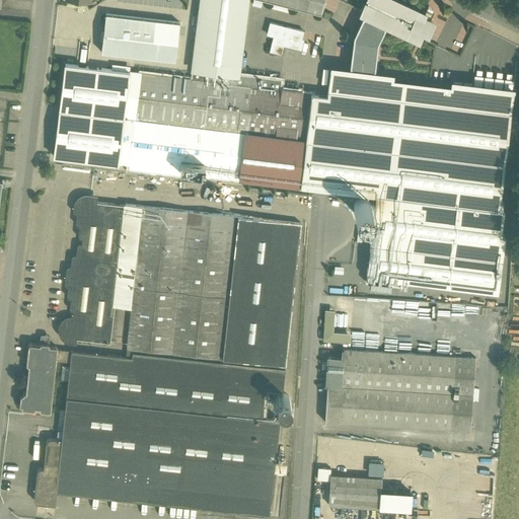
[(182,0),(106,0),(106,3),(105,14),(161,21),(160,31),(178,33),(179,23),(180,23),(182,0)]
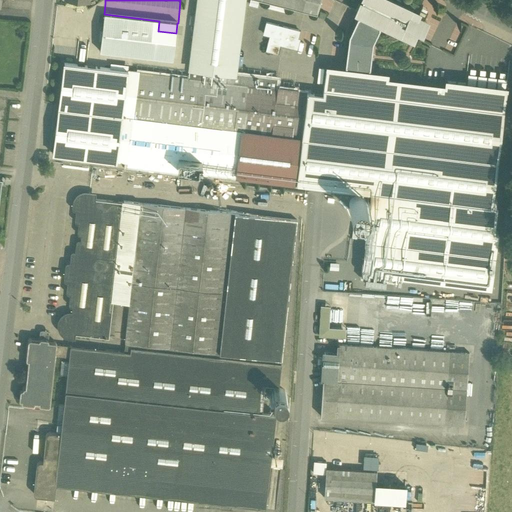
[(197,0),(189,69),(235,75),(235,73),(244,0),(197,0)]
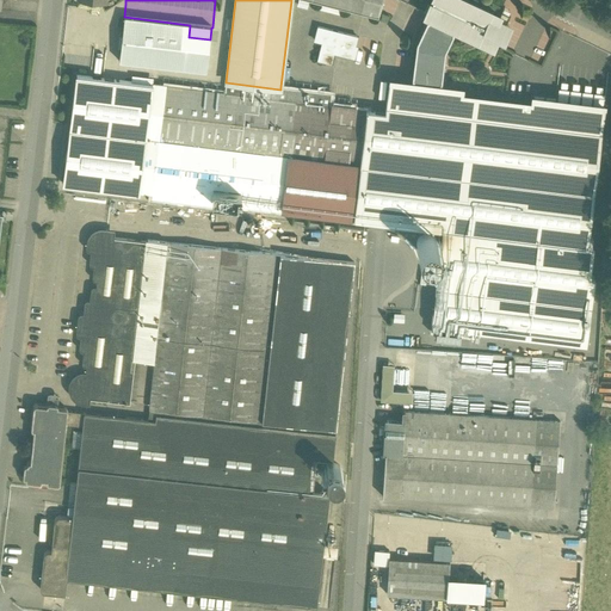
[(381,0),(309,0),(377,17),(381,0)]
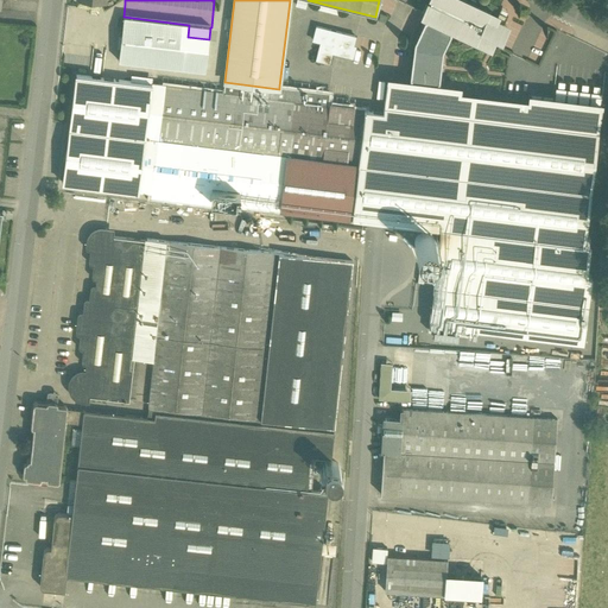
[(495,17),(472,5),(461,0),(430,0),(424,16),(453,29),(489,46),(494,37),(495,37),(495,36),(504,26),(493,21),(495,17)]
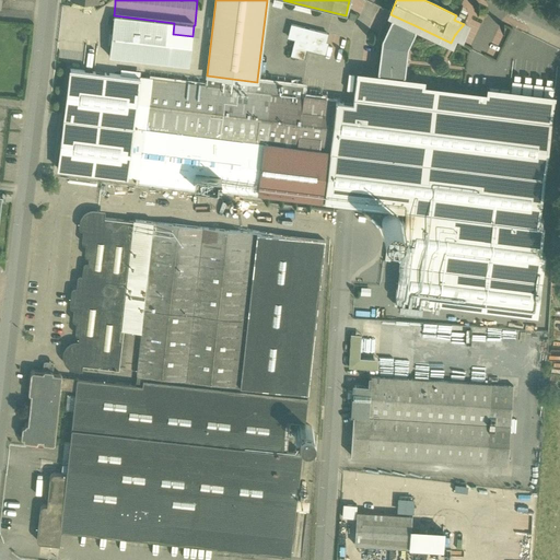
[(107,11),(103,10),(101,27),(113,28),(114,15),(115,3),(107,3),(107,11)]
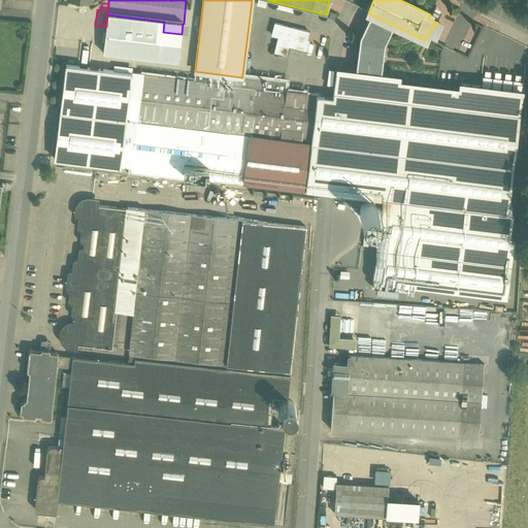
[(435,8),(430,20),(435,22),(440,10),(435,8)]
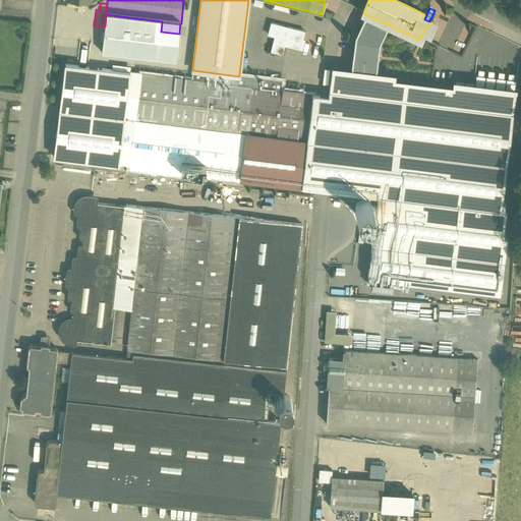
[(162,21),(106,14),(105,26),(102,53),(176,61),(179,34),(161,32),(162,21)]
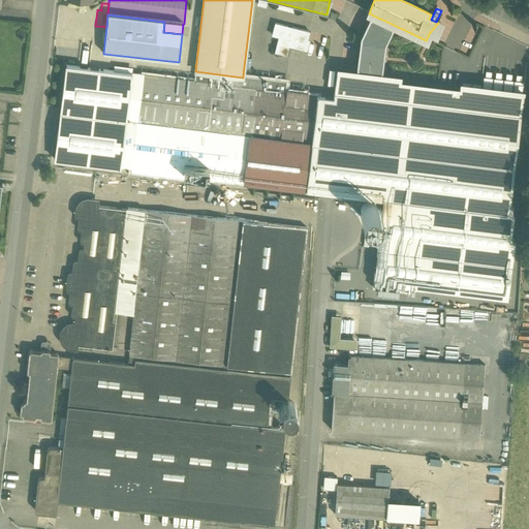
[(394,25),(371,14),(370,18),(369,18),(361,37),(356,69),(356,72),(381,75),(381,72),(382,72),(385,44),(393,29),(392,28),(394,25)]
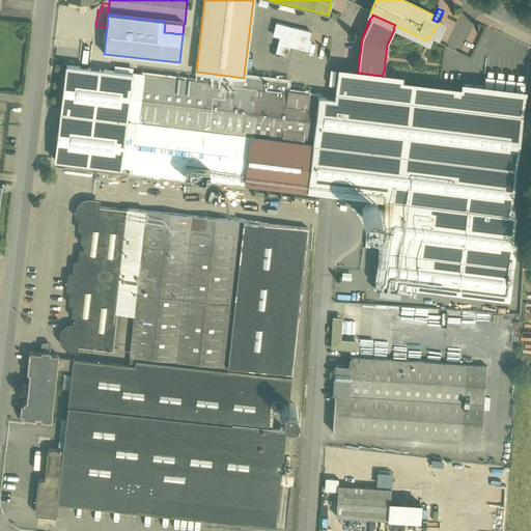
[(294,29),(288,28),(289,27),(276,24),(273,35),(280,37),(276,52),(287,55),(289,47),(308,51),(310,40),(308,40),(310,32),(294,28),(294,29)]
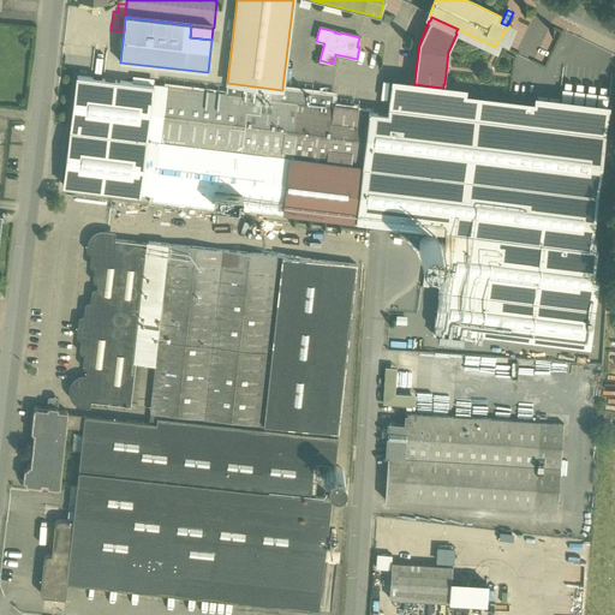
[(120,70),(105,67),(103,81),(113,82),(119,83),(120,70)]
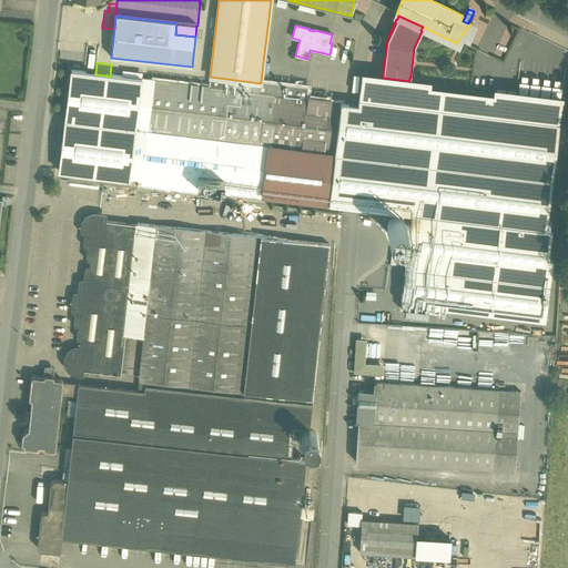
[(92,74),(73,72),(70,100),(80,101),(81,98),(88,98),(87,107),(100,109),(104,75),(95,74),(92,73),(92,74)]
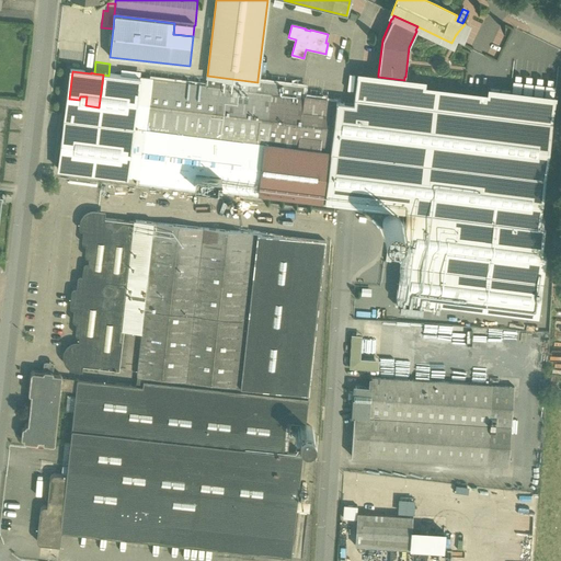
[(487,96),(424,89),(424,82),(404,80),(378,77),(357,75),(357,76),(354,104),(333,102),(328,152),(321,201),(407,212),(405,224),(402,222),(403,224),(403,225),(403,226),(403,227),(402,228),(402,229),(402,230),(401,231),(400,232),(404,232),(397,298),(538,316),(546,254),(541,253),(545,226),(539,226),(554,99),(488,90),(487,96)]
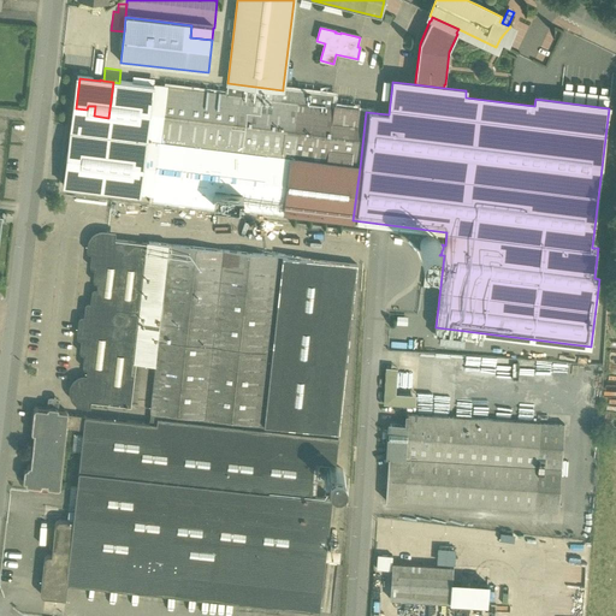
[(283,90),(227,83),(226,95),(282,101),(283,90)]
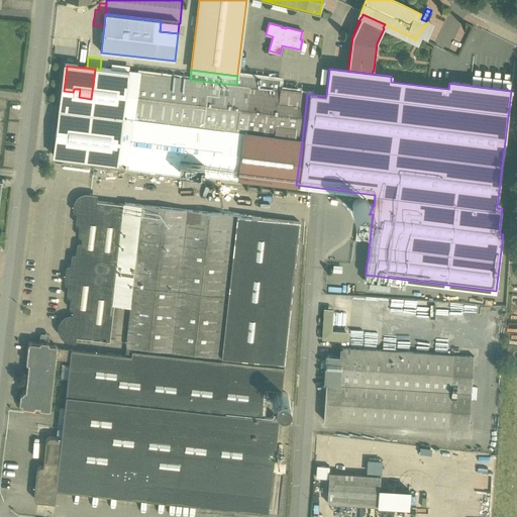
[(129,72),(118,163),(128,165),(129,165),(140,74),(129,72)]
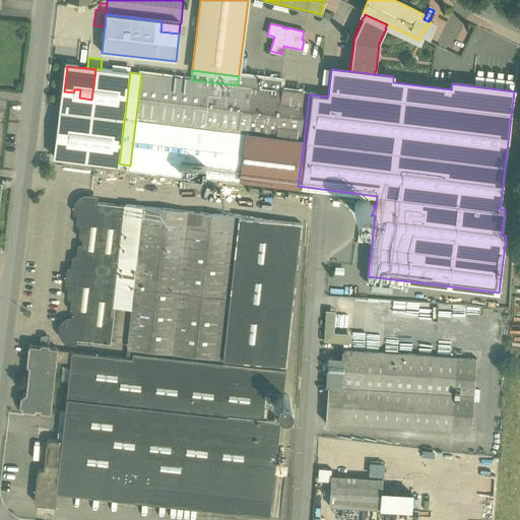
[(191,80),(141,74),(130,166),(129,166),(129,169),(180,175),(181,172),(231,178),(235,147),(245,148),(246,134),(252,87),(238,85),(191,80)]
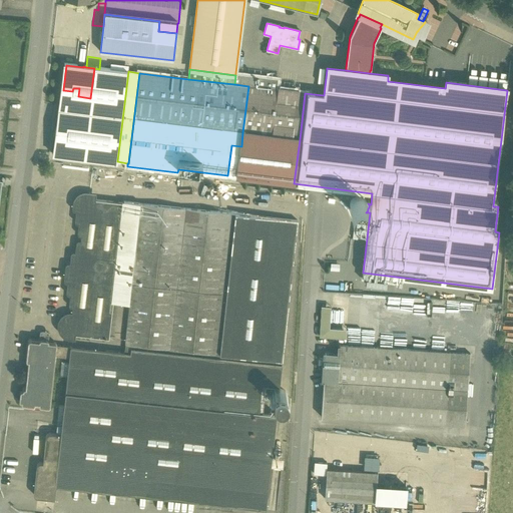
[(278,78),(235,73),(235,75),(234,84),(248,86),(277,90),(278,78)]
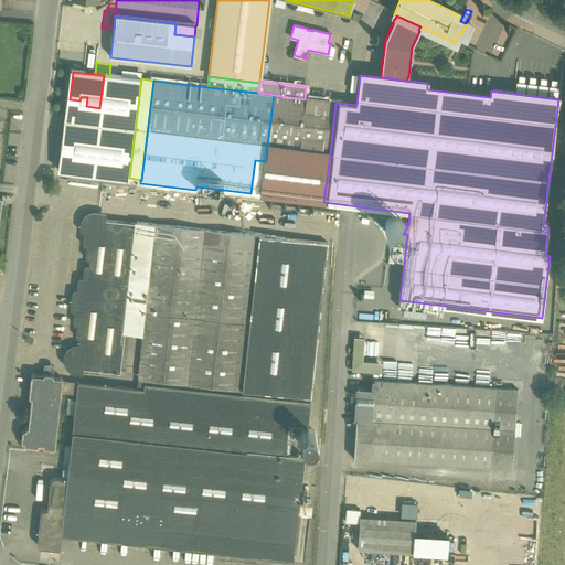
[(305,99),(274,95),(267,146),(330,153),(336,103),(305,99)]
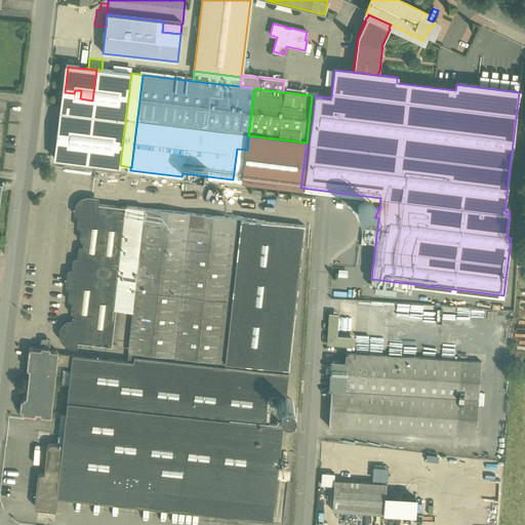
[(307,143),(248,135),(247,150),(237,149),(233,179),(300,188),(307,143)]
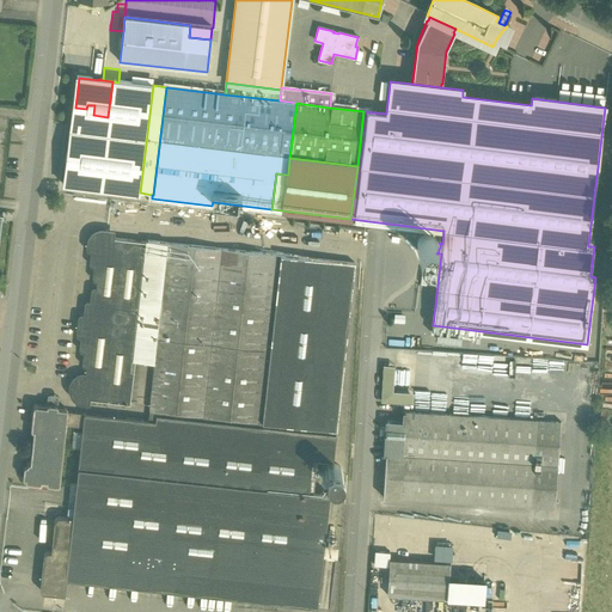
[(150,243),(108,238),(108,236),(108,234),(106,233),(103,233),(98,234),(95,236),(92,239),(91,244),(90,246),(91,248),(92,249),(95,249),(93,261),(93,263),(96,263),(98,264),(96,276),(97,277),(98,279),(101,279),(99,292),(97,292),(95,292),(95,294),(93,305),(90,305),(89,306),(87,307),(86,319),(84,319),(83,319),(81,320),(80,331),(80,334),(83,335),(85,335),(83,347),(84,348),(85,349),(87,349),(86,361),(86,363),(89,363),(91,365),(90,378),(85,377),(80,378),(75,380),(73,385),(72,390),(74,396),(78,399),(83,401),(89,402),(89,399),(130,404),(150,243)]
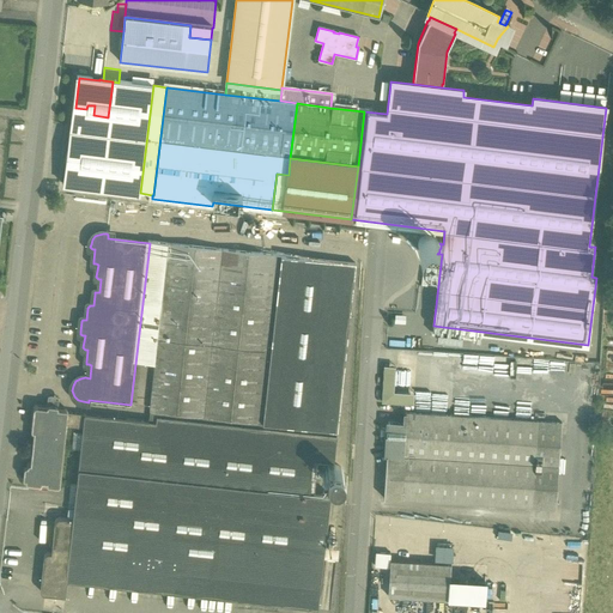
[(431,236),(429,235),(426,236),(425,236),(423,237),(422,238),(420,240),(419,241),(419,242),(418,243),(418,244),(418,247),(418,249),(418,250),(419,250),(419,253),(422,254),(423,255),(425,256),(428,258),(430,258),(432,258),(434,256),(436,255),(437,254),(438,253),(439,252),(439,250),(439,249),(441,248),(441,247),(441,246),(439,243),(439,242),(438,240),(436,238),(435,237),(434,236),(431,236)]
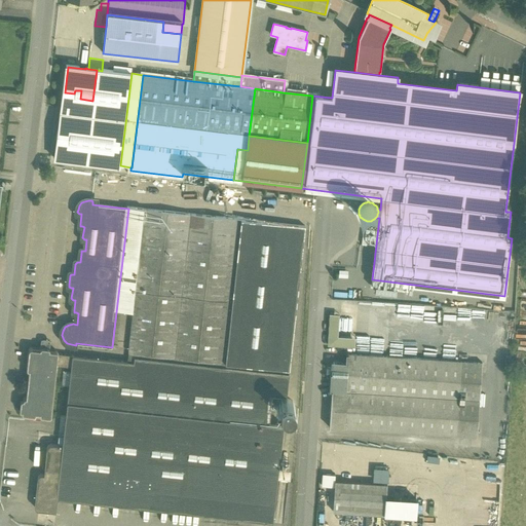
[(305,227),(144,209),(128,352),(127,362),(58,353),(57,365),(71,367),(63,445),(52,444),(50,445),(48,445),(47,447),(47,448),(44,475),(42,475),(41,475),(39,476),(38,477),(37,479),(35,505),(35,506),(35,509),(37,510),(38,511),(55,512),(58,497),(272,521),(284,425),(265,423),(268,395),(287,397),(305,227)]
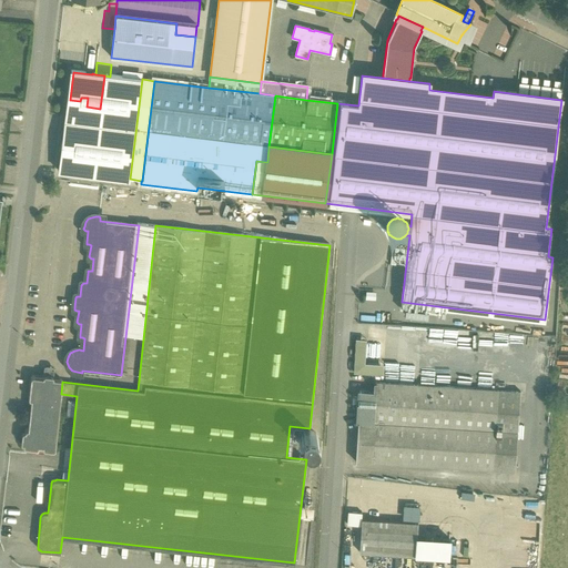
[(366,341),(356,340),(356,338),(354,373),(383,375),(383,374),(384,365),(365,364),(366,341)]
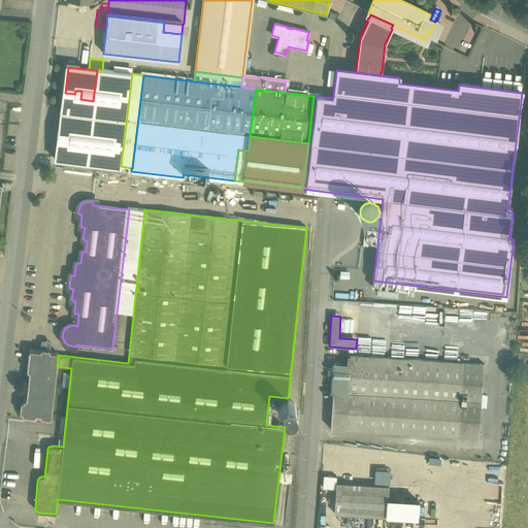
[(40,351),(31,350),(30,350),(29,351),(29,352),(27,369),(27,370),(28,371),(29,371),(26,399),(25,399),(24,400),(24,401),(22,414),(23,415),(23,416),(24,416),(33,417),(35,417),(35,416),(36,415),(40,416),(40,417),(41,418),(42,418),(48,419),(50,419),(51,418),(52,417),(57,366),(58,355),(58,354),(58,353),(56,353),(50,352),(48,352),(47,353),(46,354),(42,353),(42,352),(41,351),(40,351)]
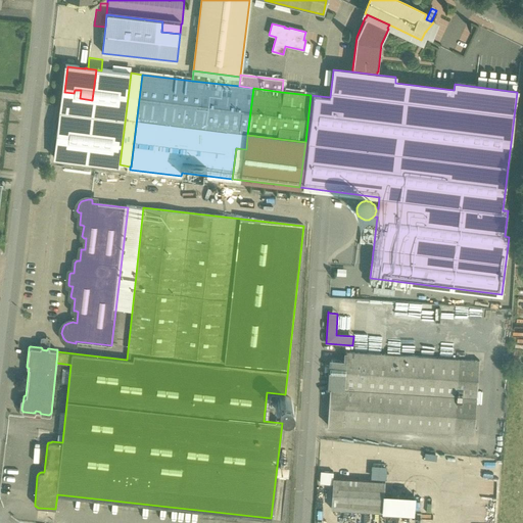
[(479,362),(346,352),(345,362),(332,361),(331,366),(330,366),(329,372),(331,373),(327,425),(474,435),(479,362)]
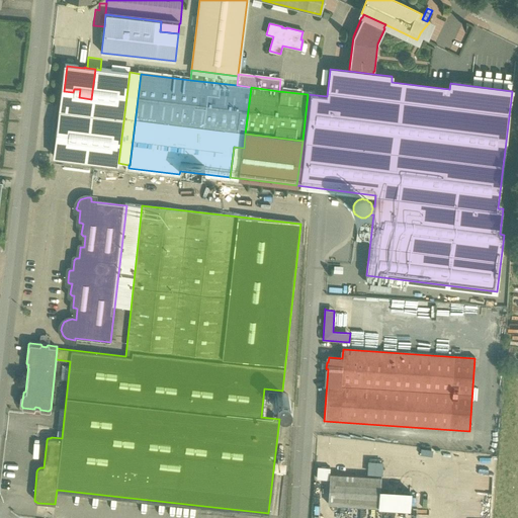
[(284,394),(282,394),(280,394),(279,394),(278,395),(277,396),(276,397),(275,399),(275,401),(275,403),(276,404),(276,405),(278,407),(279,408),(281,408),(282,408),(285,408),(286,407),(288,406),(288,405),(289,403),(289,402),(289,401),(289,399),(289,398),(288,397),(288,396),(287,395),(285,394),(284,394)]
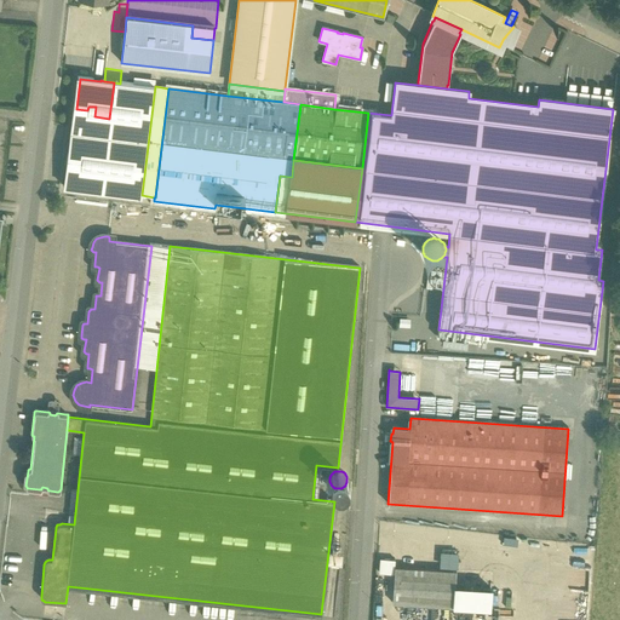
[(461,568),(461,551),(443,551),(442,568),(461,568)]
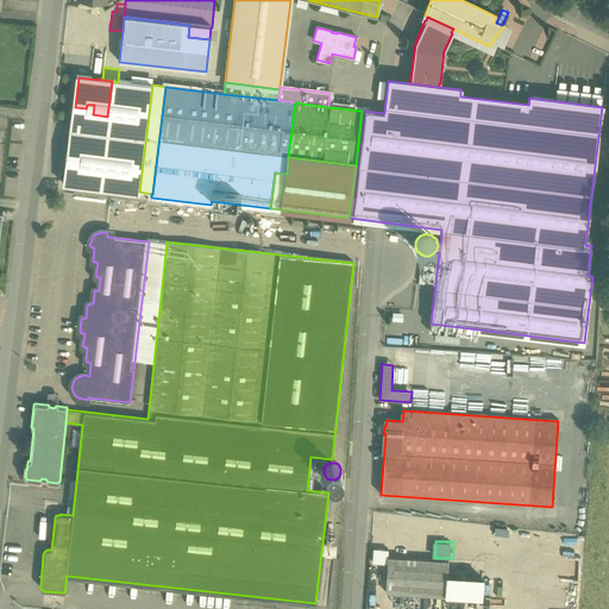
[(449,562),(388,557),(385,592),(446,596),(449,562)]
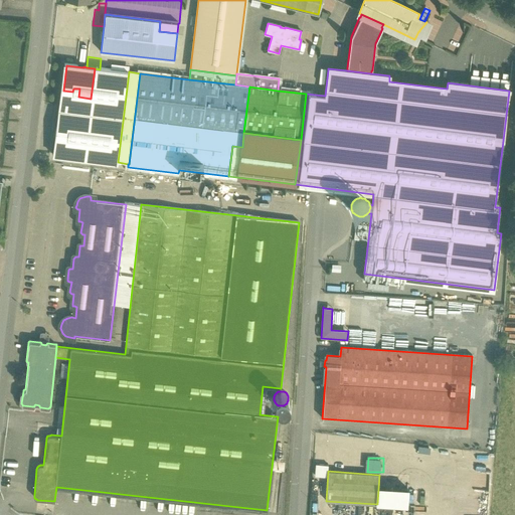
[(409,487),(379,485),(378,503),(408,505),(409,487)]
